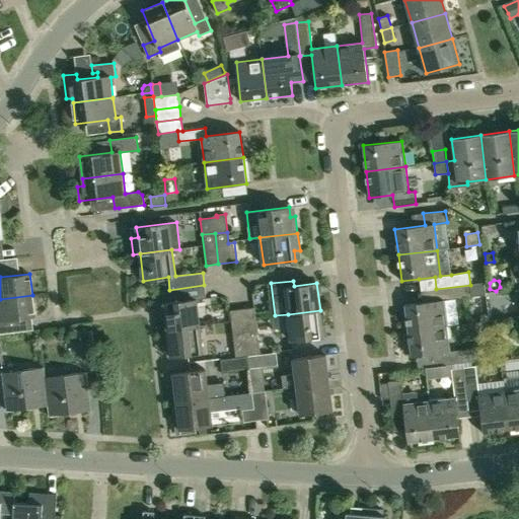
[(447,325),(444,300),(486,295),(484,283),(470,285),(436,289),(438,300),(404,305),(408,330),(447,325)]
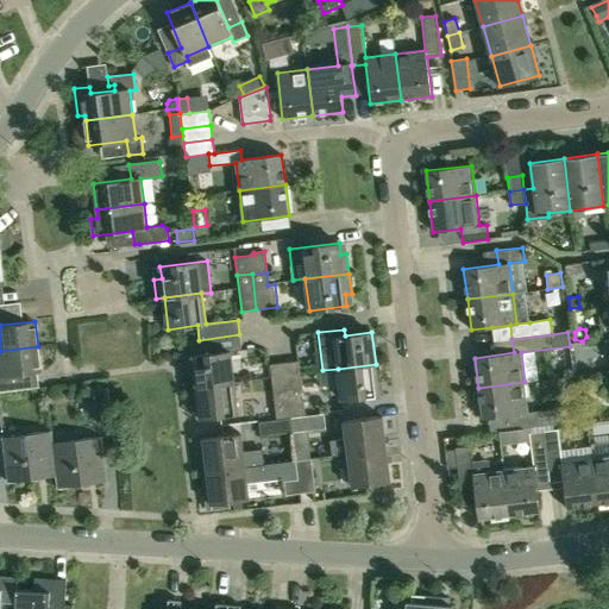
[(196,387),(234,382),(231,351),(242,350),(239,334),(199,340),(190,341),(196,387)]
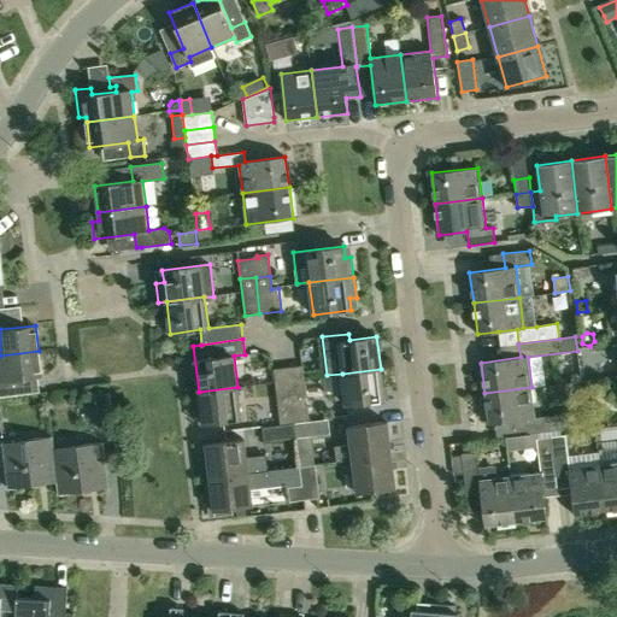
[(41,377),(39,351),(0,356),(0,397),(5,397),(4,382),(37,377),(41,377)]
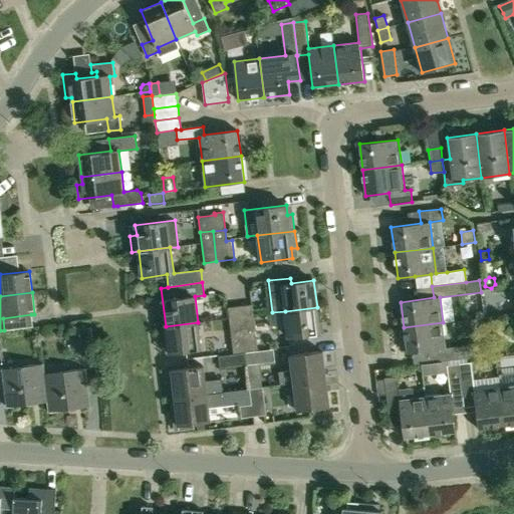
[(244,335),(256,334),(252,304),(240,305),(244,335)]
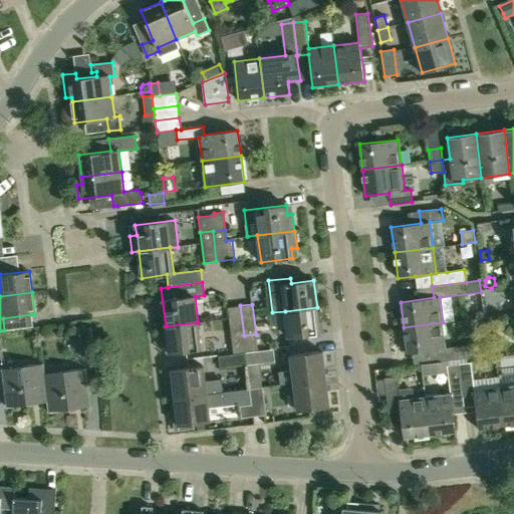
[(231,337),(244,335),(240,305),(228,307),(231,337)]
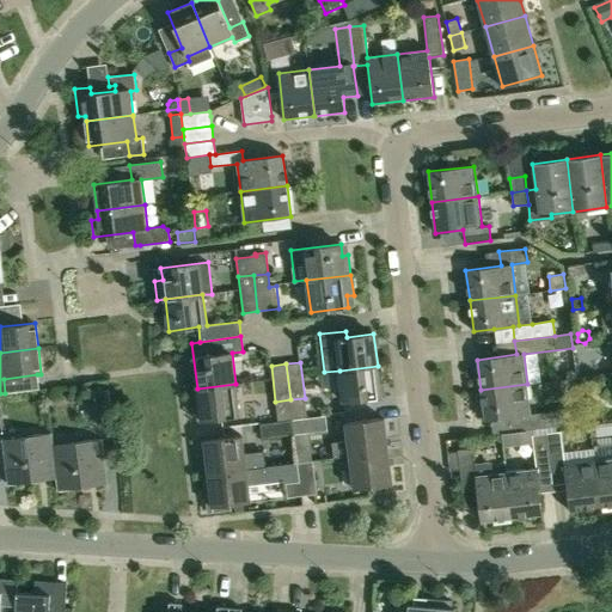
[(324,372),(322,372),(325,393),(342,391),(343,402),(381,397),(378,366),(340,371),(324,372)]
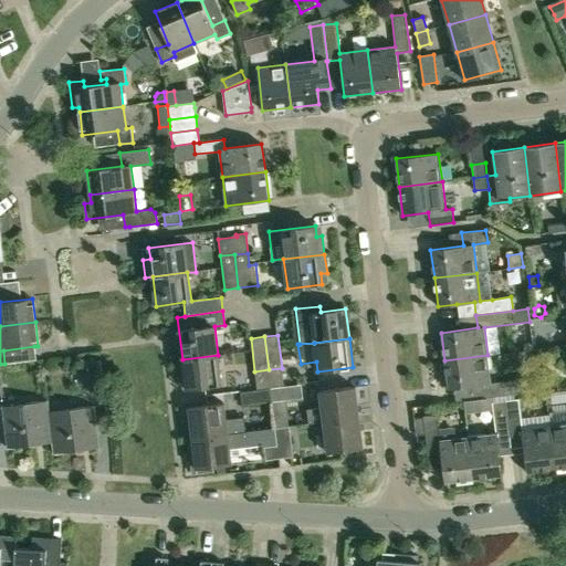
[(218,355),(182,359),(186,389),(221,385),(218,355)]
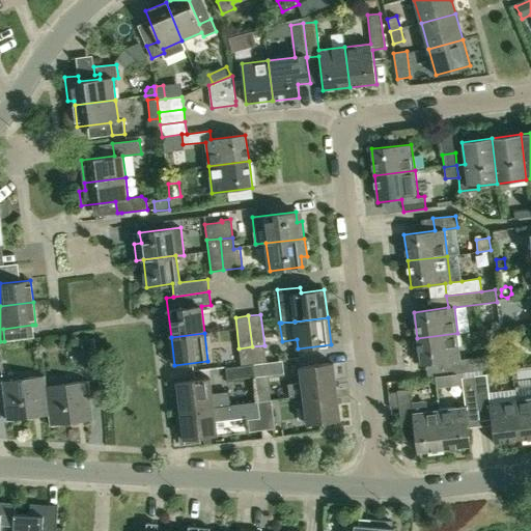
[(457,333),(417,338),(420,365),(454,361),(456,373),(491,368),(488,356),(460,359),(457,333)]
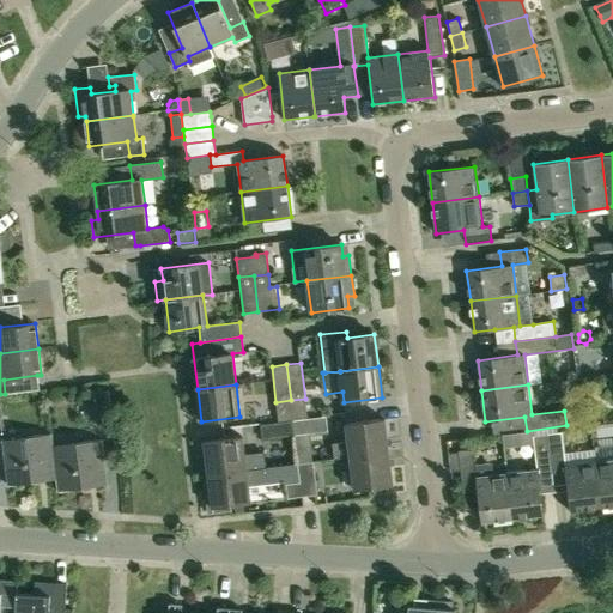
[(291,400),(275,402),(278,422),(308,418),(305,399),(291,400)]
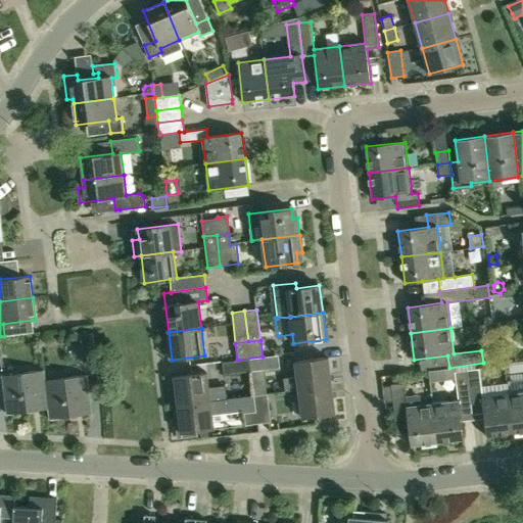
[(250,359),(252,371),(280,368),(278,355),(250,359)]
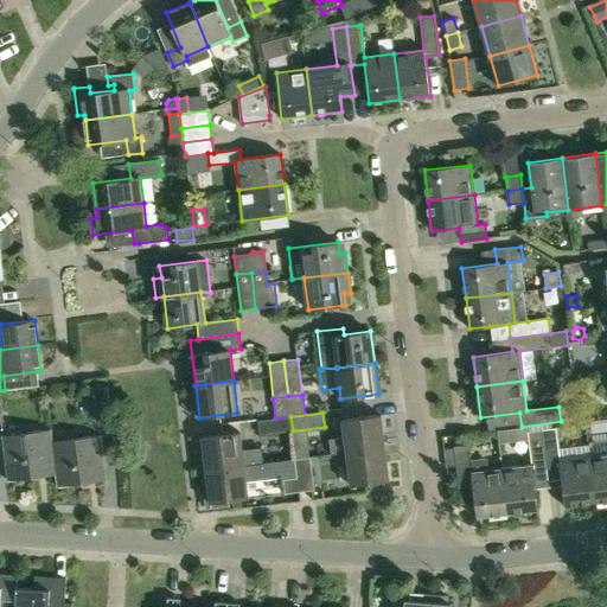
[(331,454),(346,452),(385,447),(381,415),(343,420),(345,436),(330,439),(331,454)]
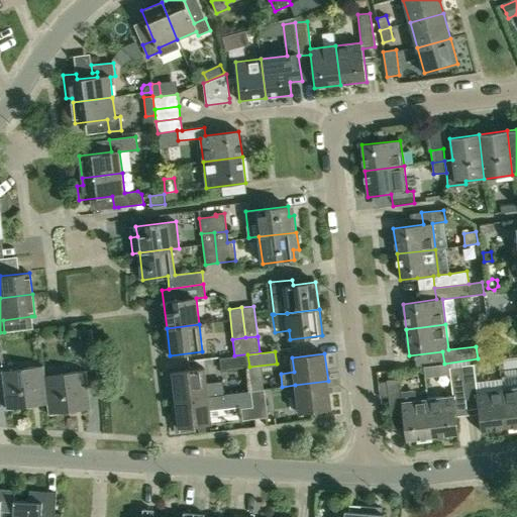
[(221,371),(249,367),(247,354),(219,358),(221,371)]
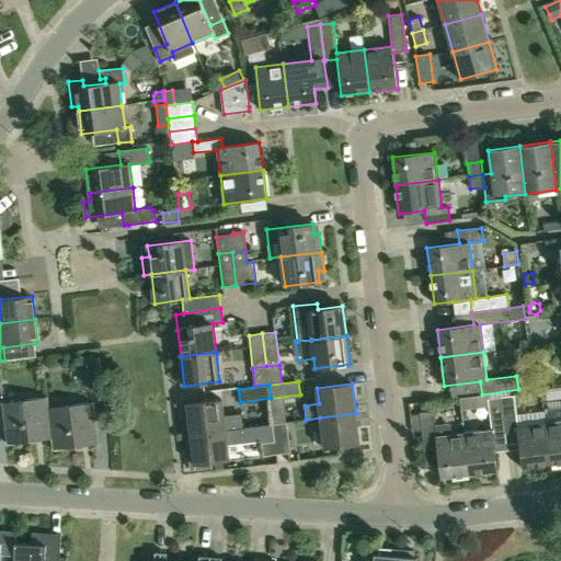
[(550,465),(546,423),(517,426),(514,396),(501,398),(505,434),(518,433),(523,468),(550,465)]
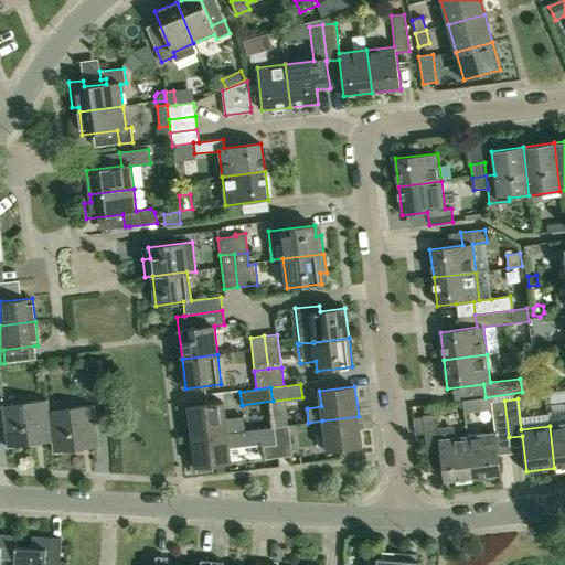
[(49,411),(48,400),(1,406),(7,447),(52,441),(53,441),(49,411)]
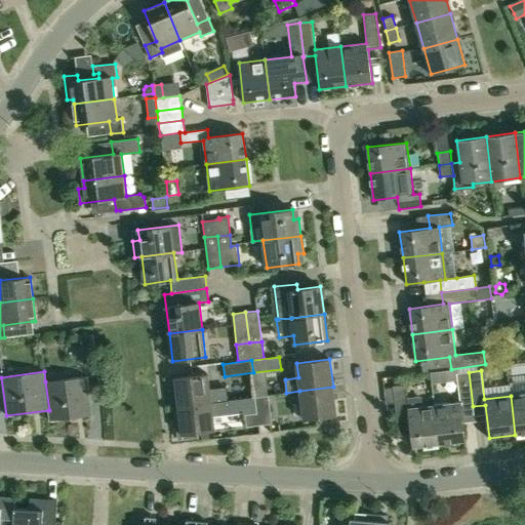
[(208,374),(186,376),(186,372),(170,374),(172,394),(176,393),(178,406),(211,402),(228,400),(226,387),(209,389),(208,374)]
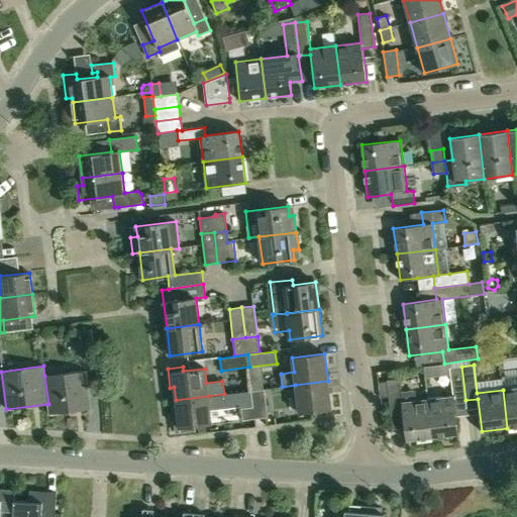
[(453,401),(466,400),(461,367),(449,368),(452,396),(427,399),(432,438),(457,434),(453,401)]
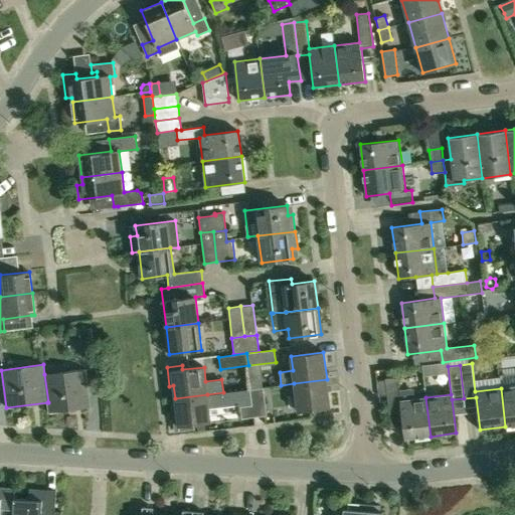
[(48,402),(47,402),(48,412),(91,407),(86,369),(44,374),(48,402)]
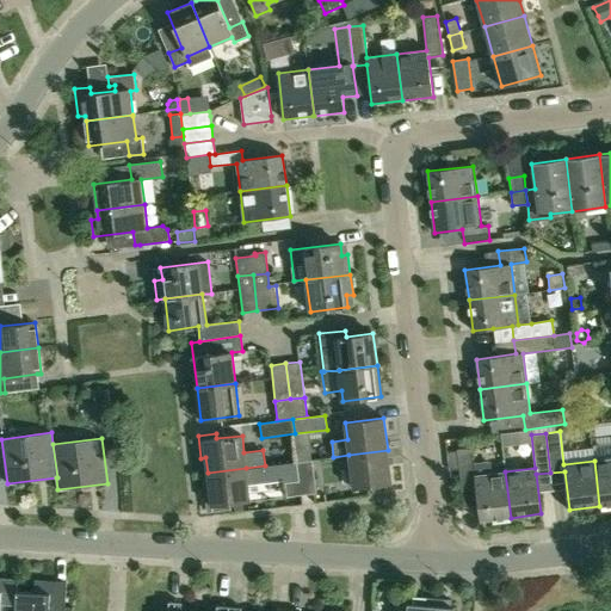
[(511,518),(505,471),(493,473),(492,461),(473,463),(471,448),(457,450),(462,489),(476,488),(480,522),(511,518)]
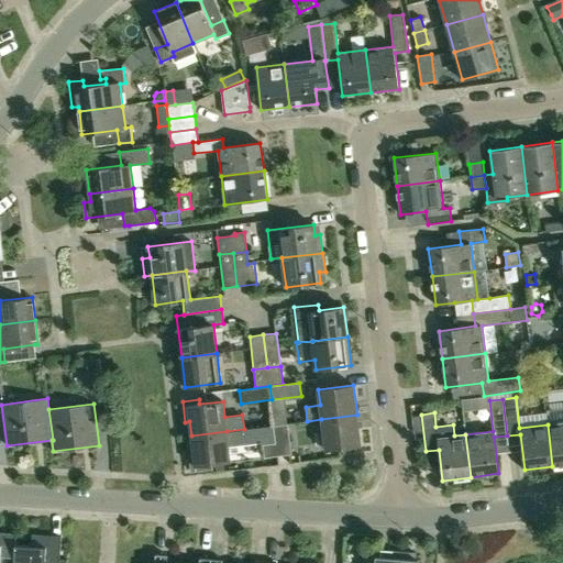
[(357,415),(321,419),(326,450),(361,445),(357,415)]
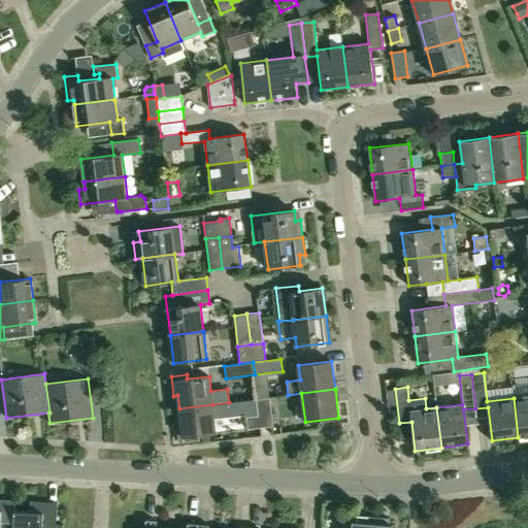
[(527,395),(514,398),(518,437),(527,436),(527,395)]
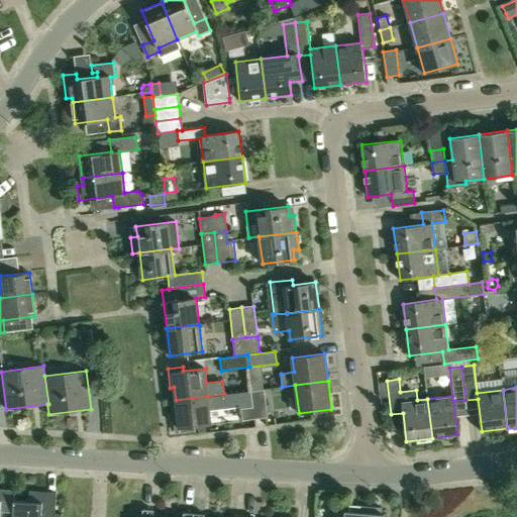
[(251,391),(255,419),(268,417),(264,390),(251,391)]
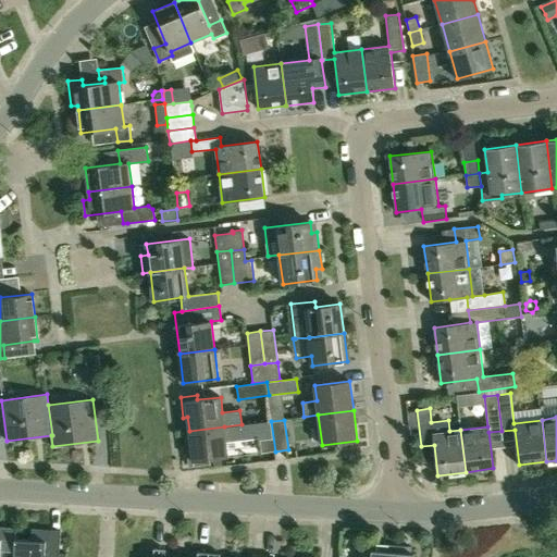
[(261,453),(275,452),(271,421),(258,423),(261,453)]
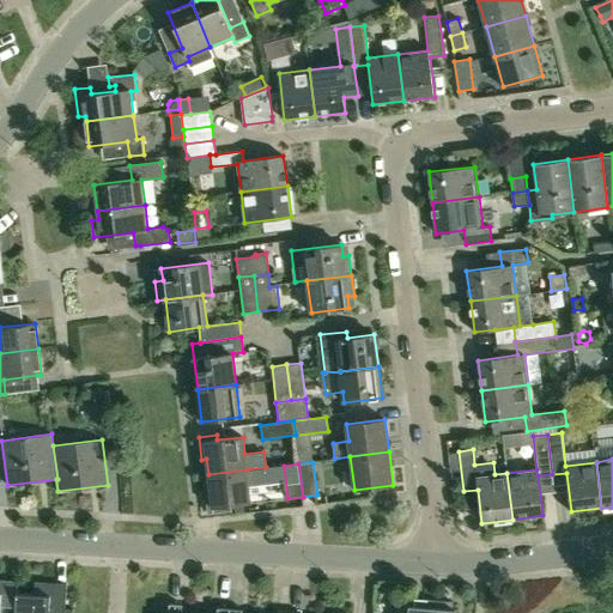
[(250,503),(247,469),(208,474),(210,490),(205,491),(207,514),(230,510),(230,505),(250,503)]
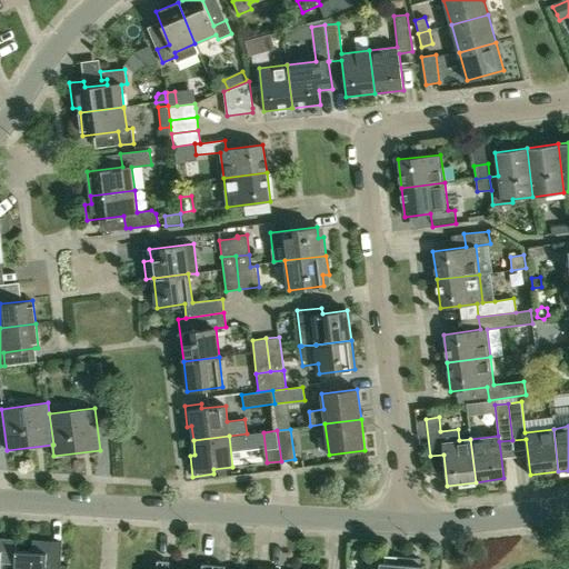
[(15,568),(16,550),(17,550),(17,540),(0,538),(0,568),(15,568)]
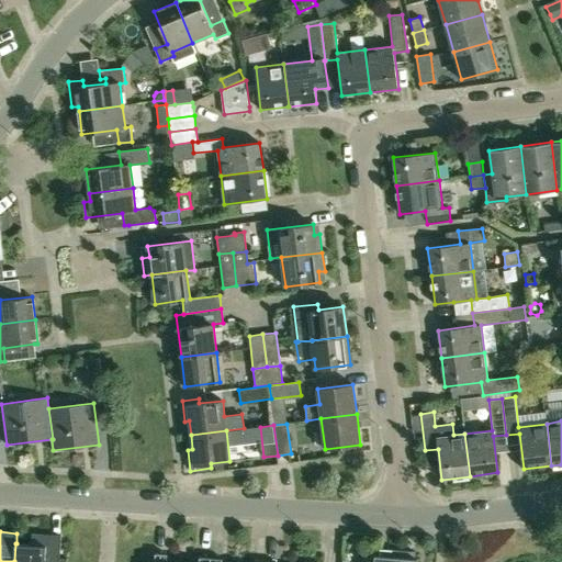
[(14,561),(67,561),(67,558),(59,558),(62,536),(32,535),(32,544),(17,543),(15,543),(14,561)]
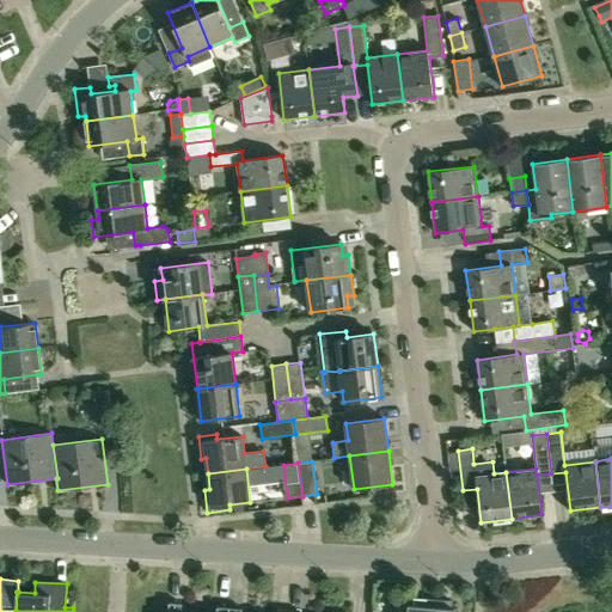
[(453,611),(454,609),(452,609),(452,600),(414,598),(411,611),(453,611)]
